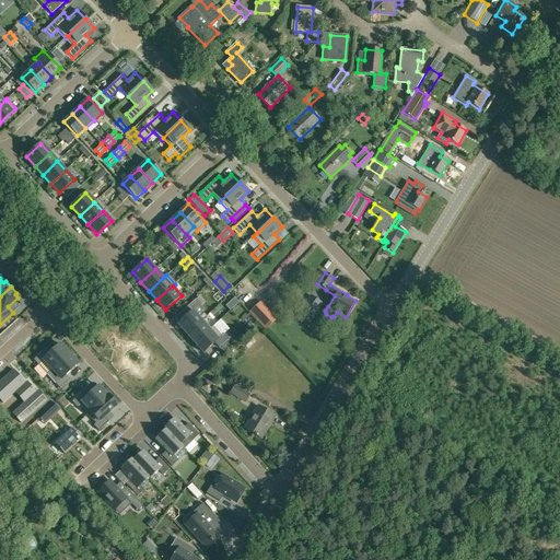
[(178,325),(186,335),(201,322),(201,321),(193,312),(200,305),(196,300),(184,311),(188,315),(178,325)]
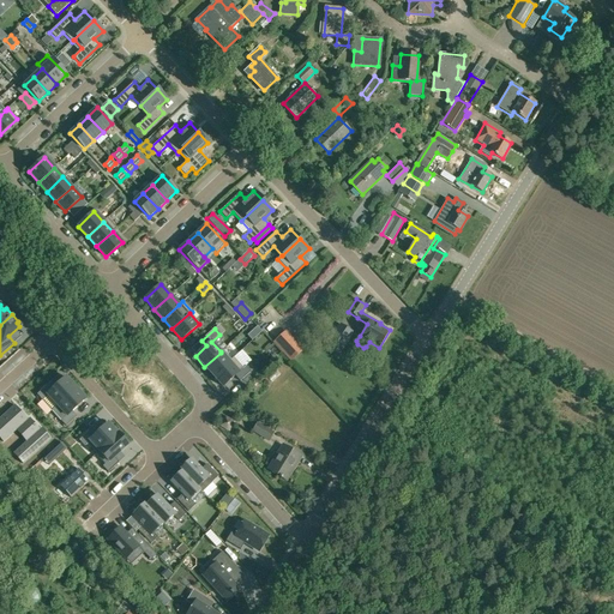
[(287,330),(274,342),(292,362),(305,349),(287,330)]
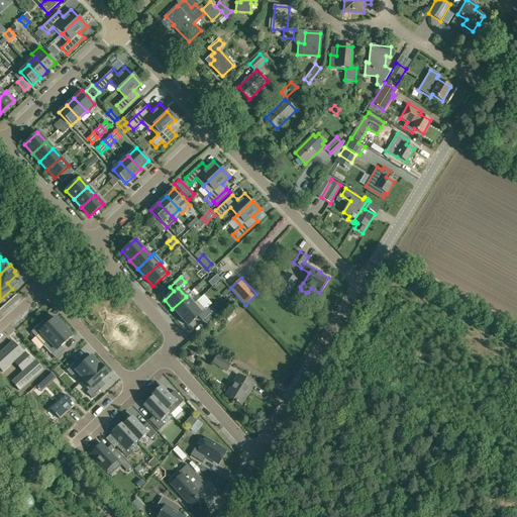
[(293,285),(283,278),(275,290),(286,297),(293,285)]
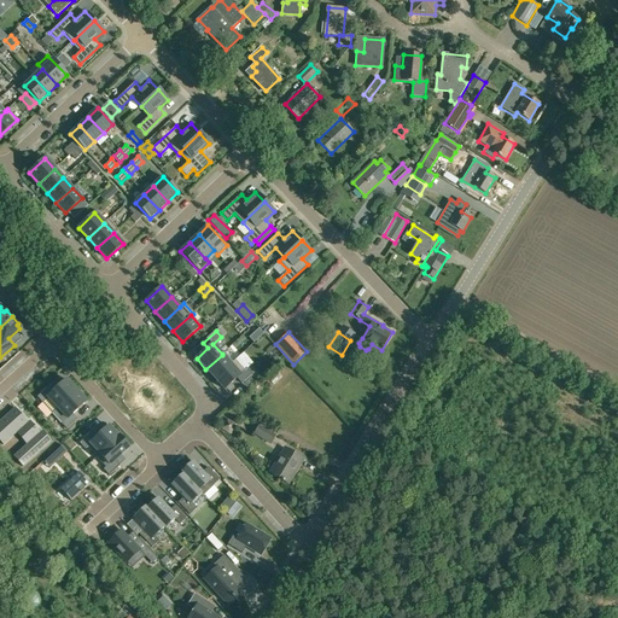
[(233,362),(223,353),(222,354),(222,355),(205,369),(215,379),(233,362)]
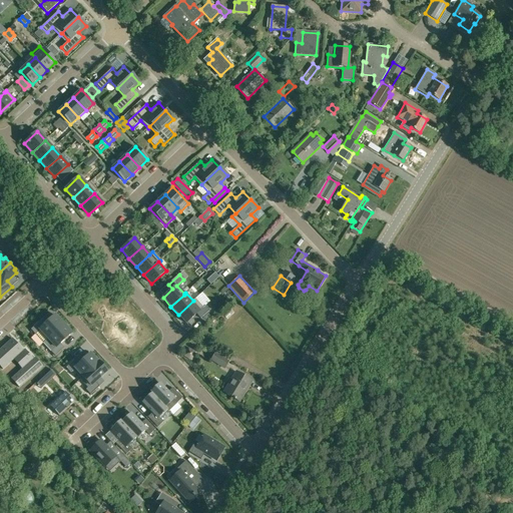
[(194,299),(193,301),(178,315),(186,324),(196,314),(200,319),(209,311),(205,306),(203,308),(194,299)]
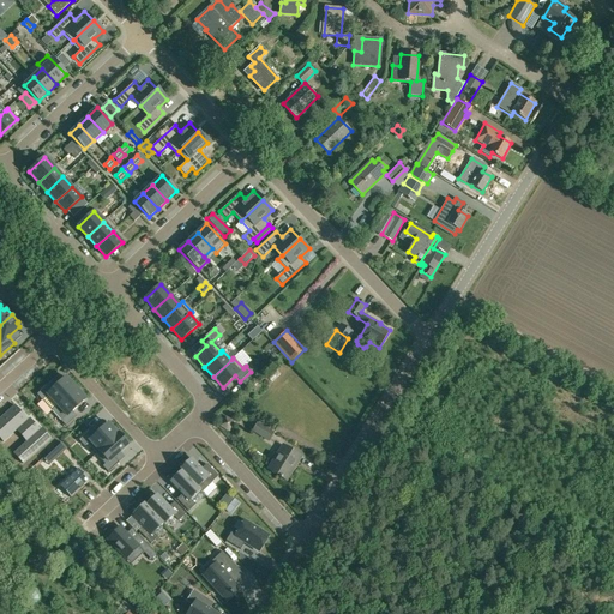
[(44,379),(31,391),(36,397),(43,390),(56,405),(76,389),(66,378),(54,389),(44,379)]
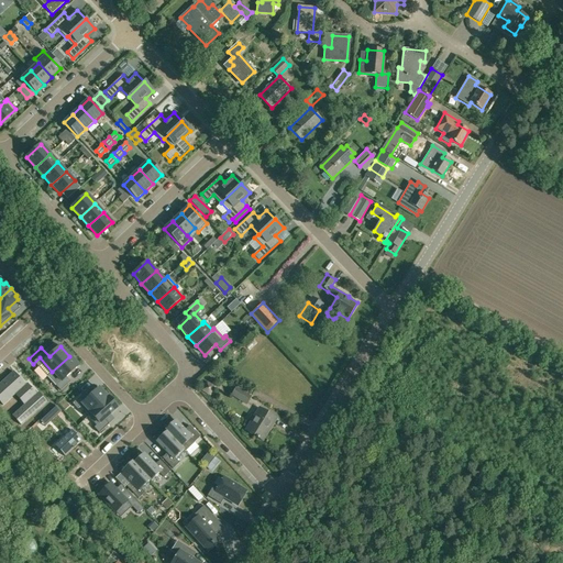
[(69,356),(52,372),(61,382),(56,386),(62,392),(70,383),(66,377),(78,365),(69,356)]
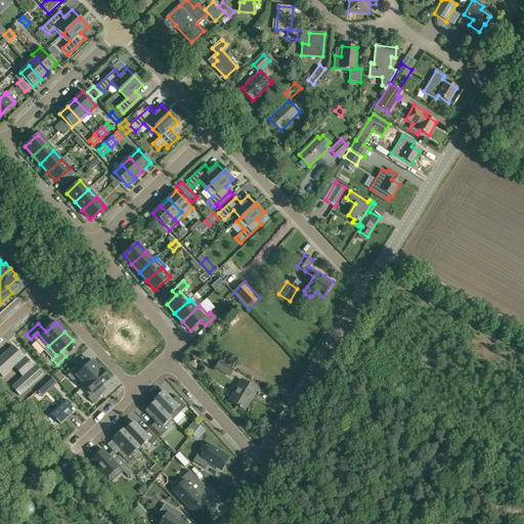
[(12,346),(0,357),(0,375),(2,378),(19,362),(29,373),(11,387),(19,396),(44,374),(36,365),(34,366),(26,357),(25,358),(12,346)]
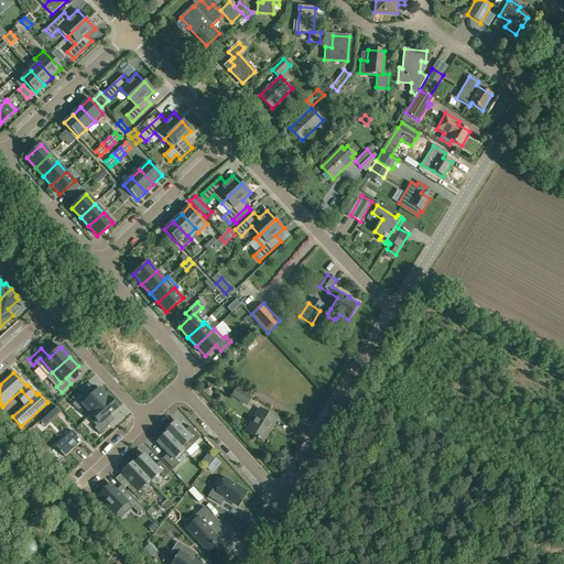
[(201,391),(210,397),(216,387),(207,381),(201,391)]
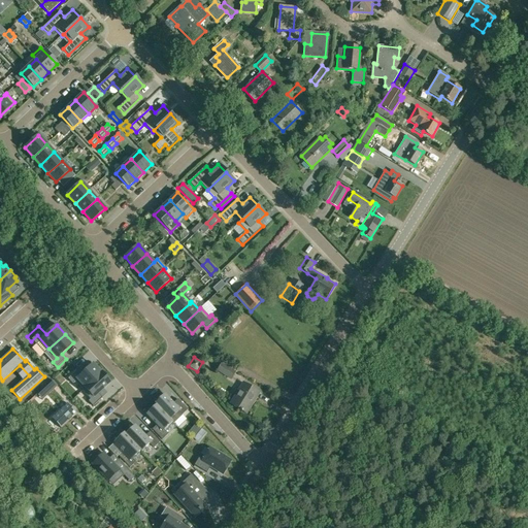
[(217,370),(231,378),(236,372),(221,363),(217,370)]
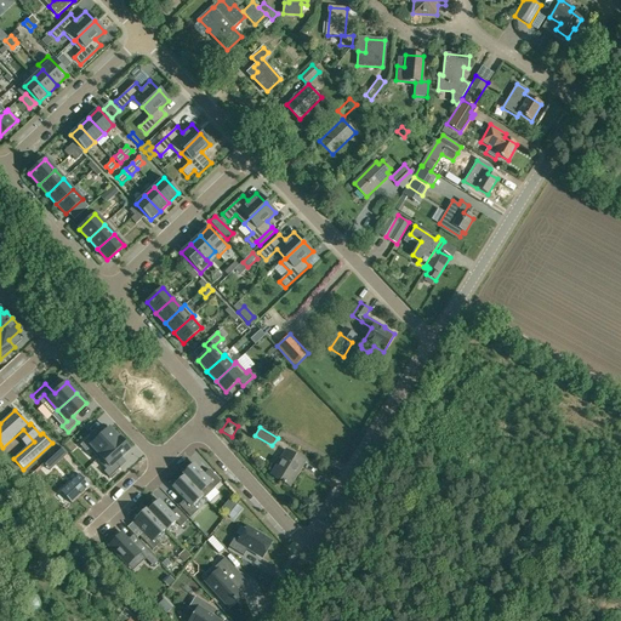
[(90,436),(79,445),(85,451),(90,446),(100,456),(119,439),(109,428),(96,442),(90,436)]
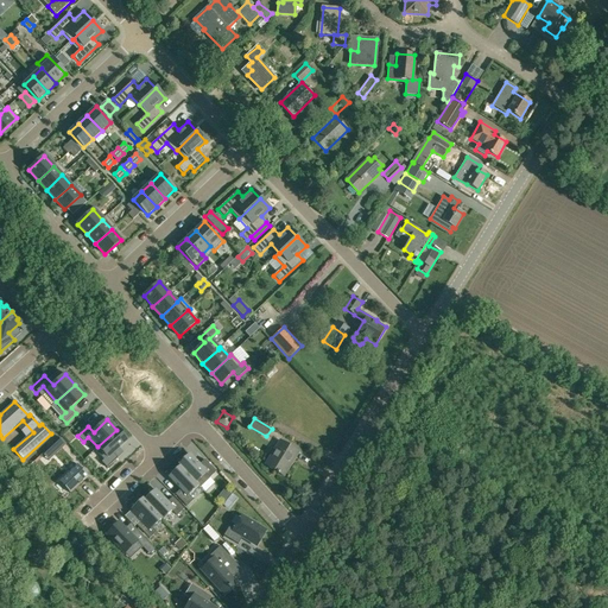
[(116,430),(97,447),(107,457),(102,462),(107,468),(118,458),(113,453),(126,441),(116,430)]
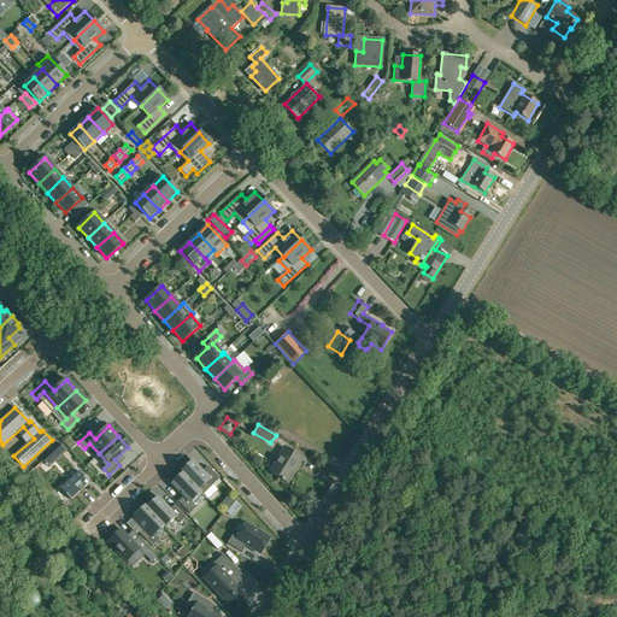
[(76,457),(63,442),(58,447),(70,462),(76,457)]
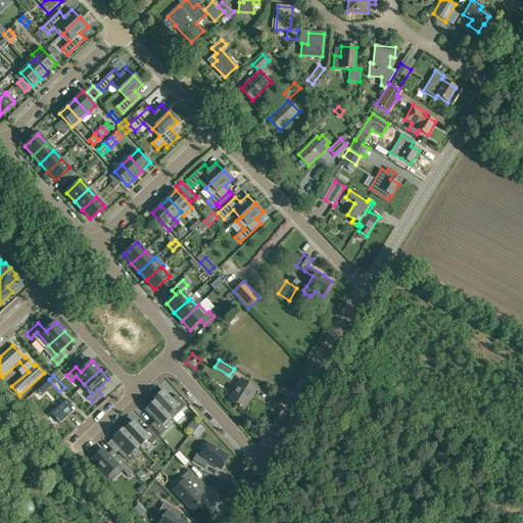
[(228,399),(244,410),(257,388),(240,378),(228,399)]
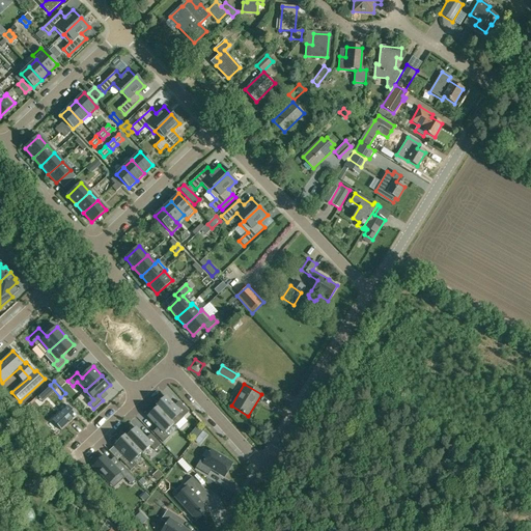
[(166,397),(156,406),(173,424),(174,426),(184,417),(189,412),(178,401),(174,406),(166,397)]
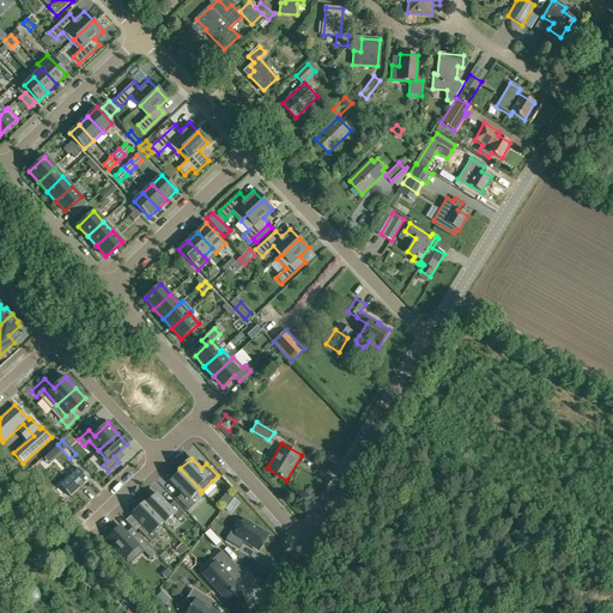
[(89,480),(78,468),(59,486),(70,498),(89,480)]
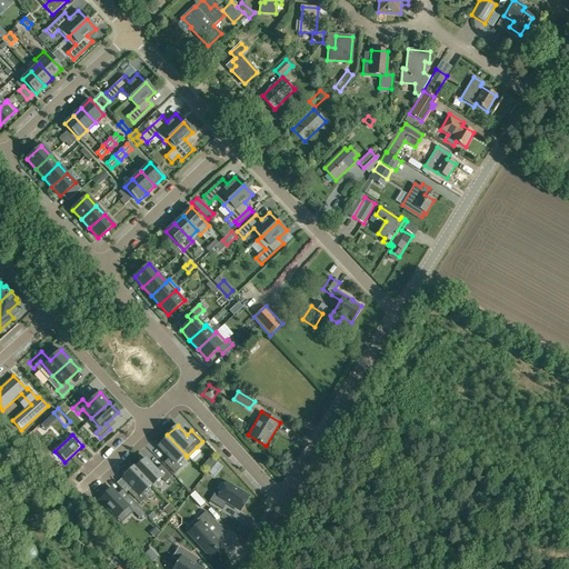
[(168,437),(158,447),(169,458),(163,462),(175,475),(181,468),(177,463),(186,455),(167,435),(167,436),(168,437)]
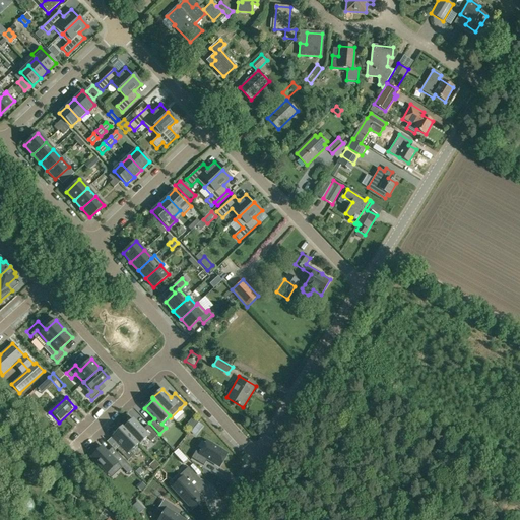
[(193,416),(190,420),(195,426),(198,420),(193,416)]
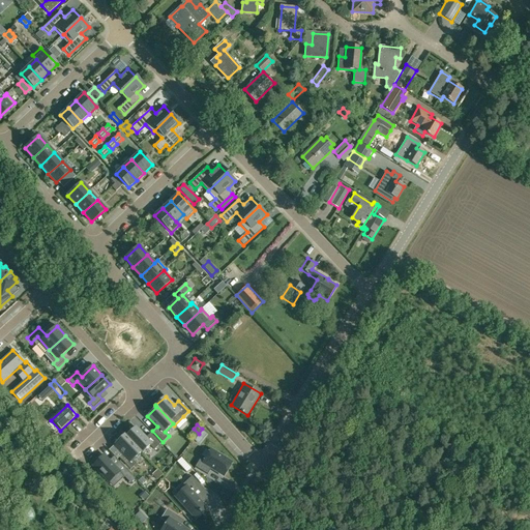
[(124,435),(141,452),(142,453),(150,445),(154,449),(160,444),(150,434),(146,438),(136,428),(126,436),(124,435)]
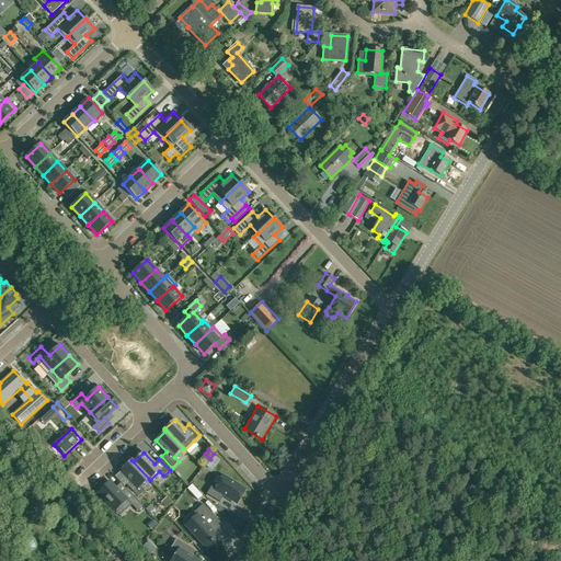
[(219,459),(214,455),(210,460),(216,465),(219,459)]
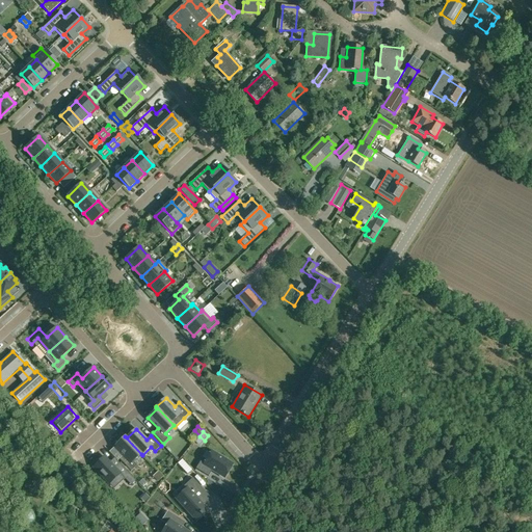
[(125,436),(115,446),(124,455),(120,459),(131,472),(137,466),(133,461),(141,454),(125,436)]
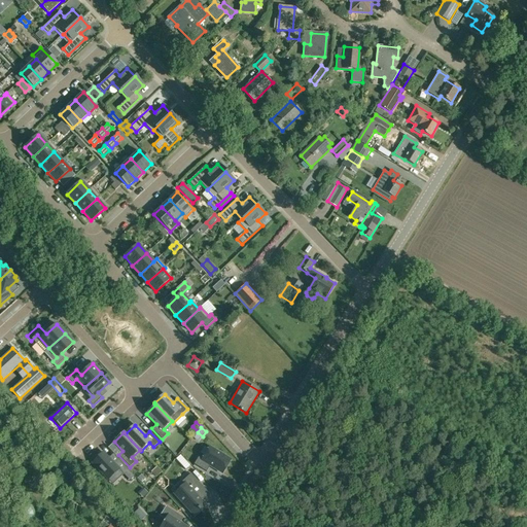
[(195,457),(189,463),(202,470),(206,464),(218,472),(226,459),(219,455),(220,453),(213,449),(212,451),(205,447),(198,459),(195,457)]
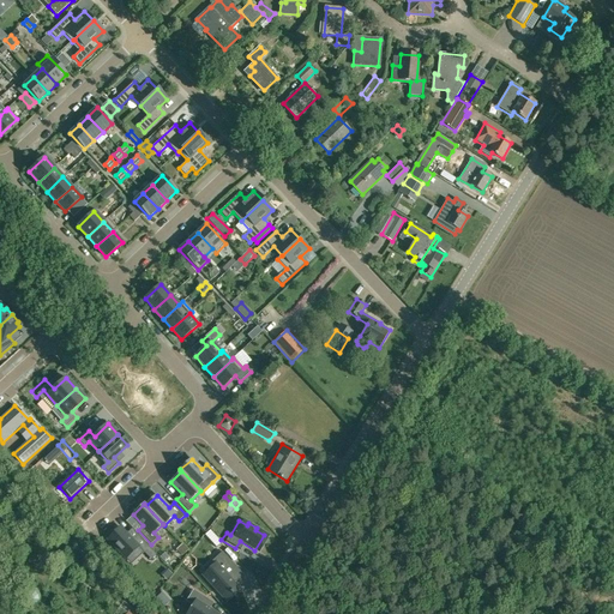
[(142,549),(120,527),(107,540),(125,559),(130,554),(132,558),(142,549)]
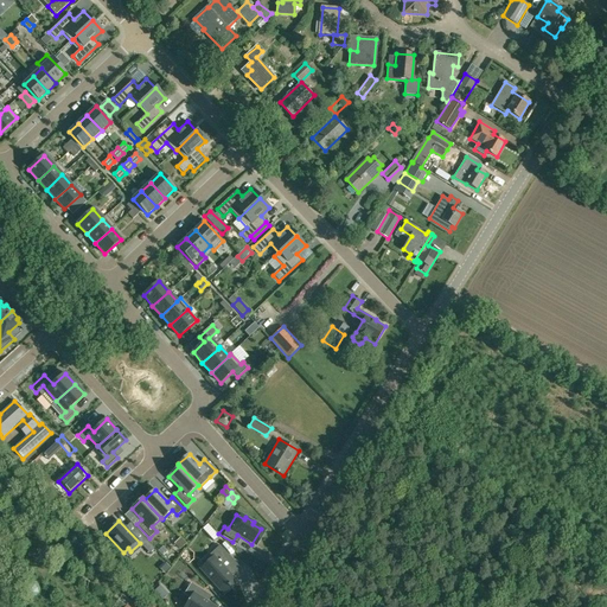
[(208,524),(203,529),(209,535),(213,530),(208,524)]
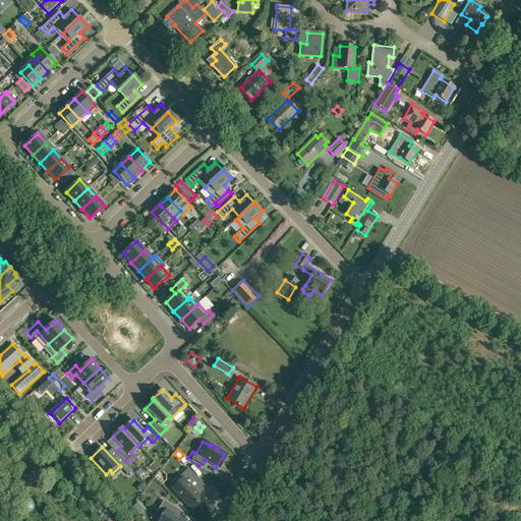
[(201,499),(197,495),(206,487),(188,467),(180,475),(183,478),(172,487),(191,509),(201,499)]
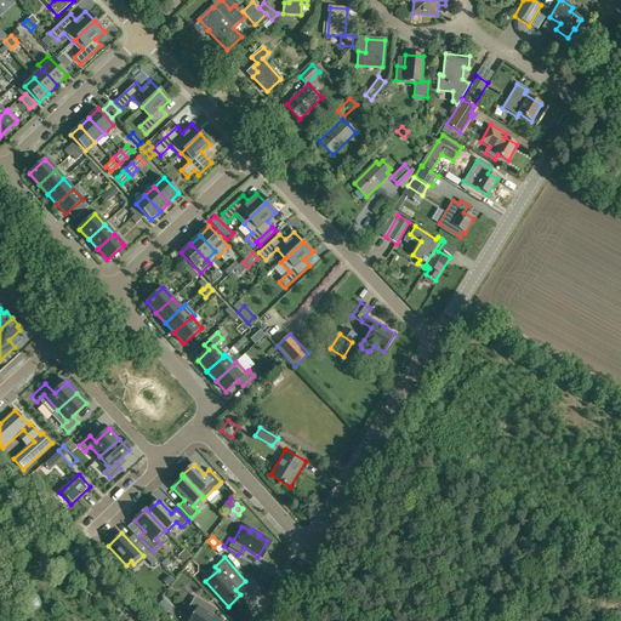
[(192,607),(184,620),(187,620),(217,620),(220,619),(201,607),(205,599),(193,592),(186,603),(192,607)]
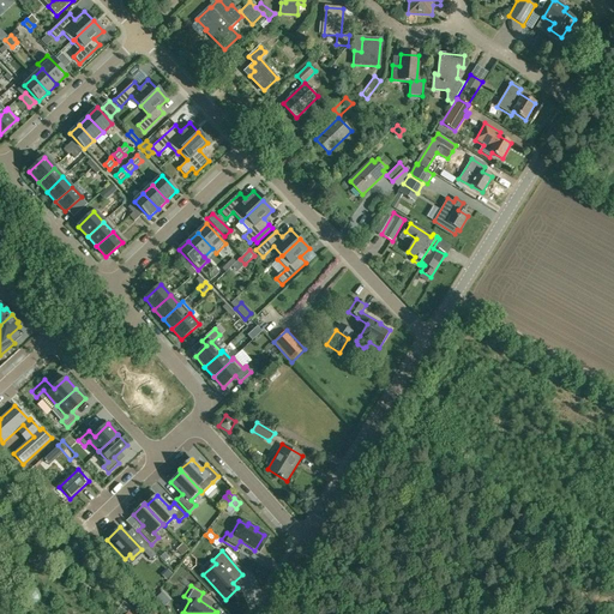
[(114,591),(109,597),(115,602),(120,596),(114,591)]
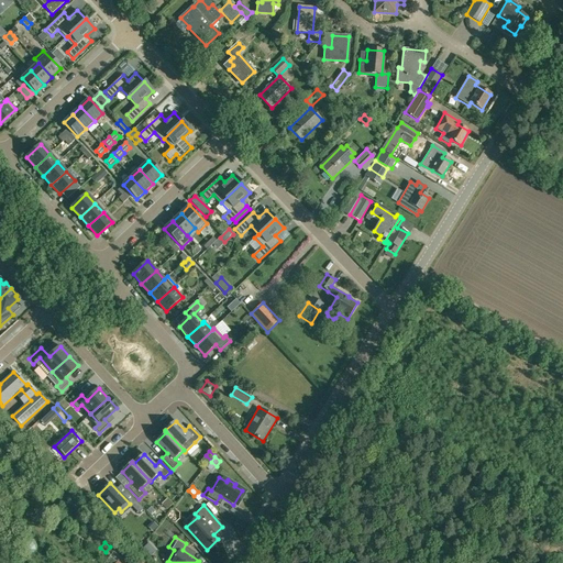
[(148,543),(143,548),(151,555),(156,551),(148,543)]
